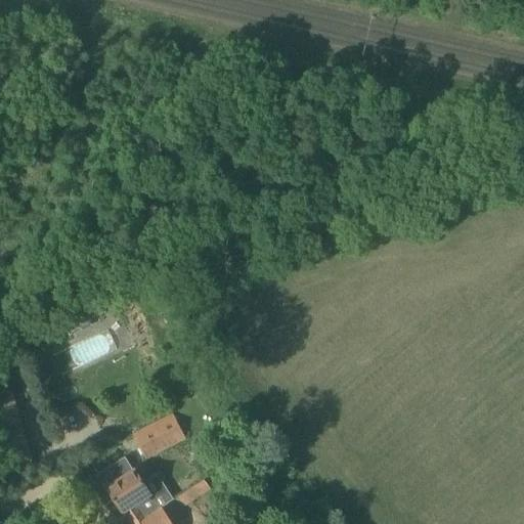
[(72,319),(61,324),(64,332),(76,326),(82,330),(90,326),(91,319),(103,314),(97,301),(85,306),(87,310),(83,310),(75,314),(72,319)]
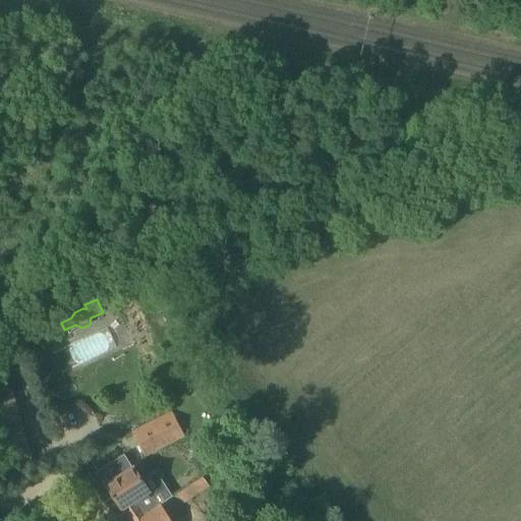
[(108,328),(65,346),(74,366),(117,349),(108,328)]
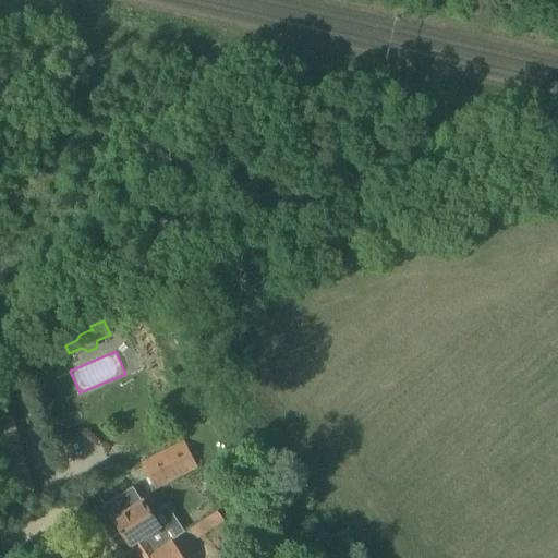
[(155,490),(197,469),(184,443),(142,464),(155,490)]
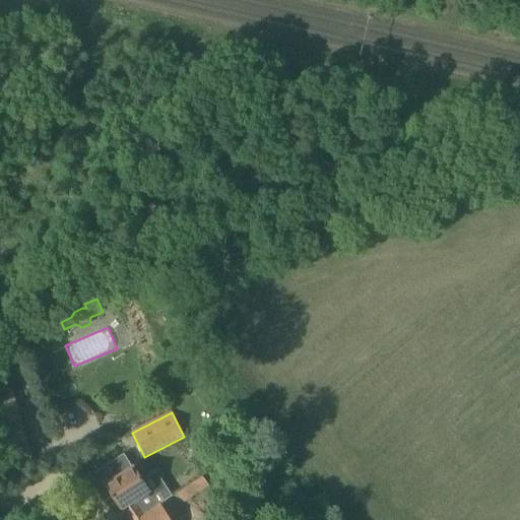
[(146,491),(148,489),(133,467),(132,468),(123,455),(87,479),(98,494),(99,494),(105,503),(113,497),(128,519),(133,519),(154,507),(155,508),(158,505),(152,494),(149,496),(146,491)]
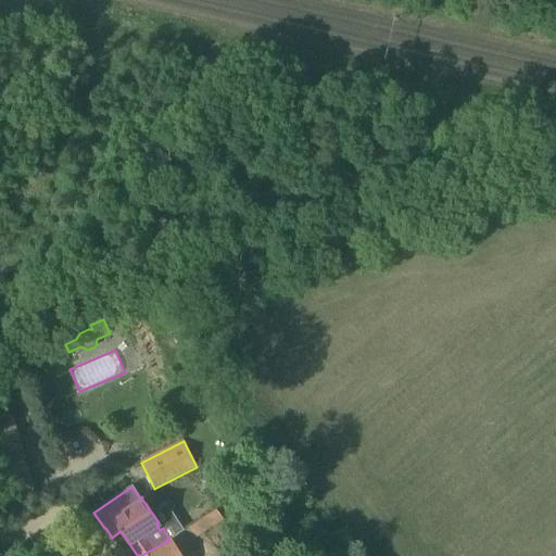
[(197,539),(224,521),(216,509),(189,528),(197,539)]
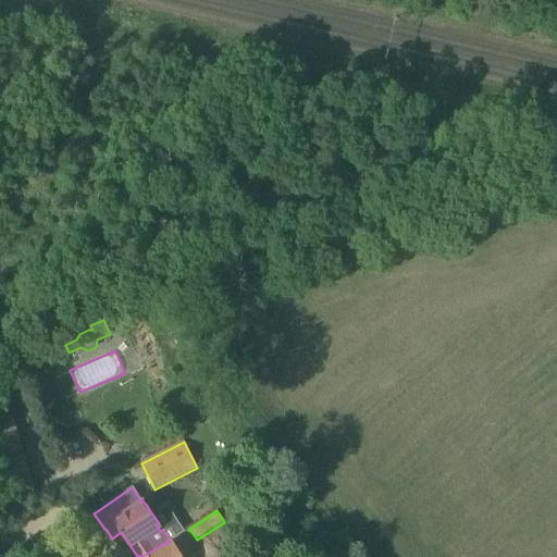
[(165,543),(143,556),(194,556),(186,544),(178,549),(173,541),(171,542),(170,541),(166,544),(165,543)]
